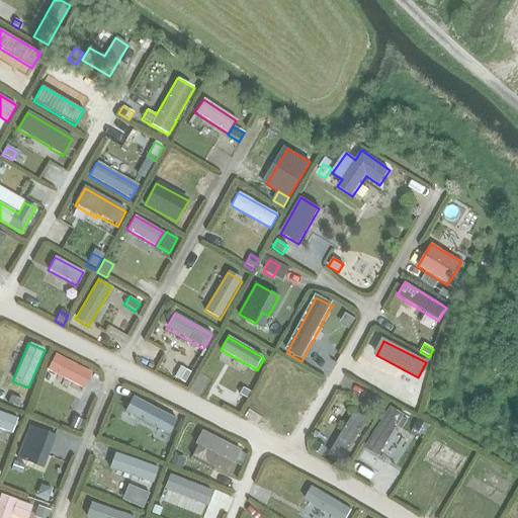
[(46,370),(83,390),(91,374),(55,354),(46,370)]
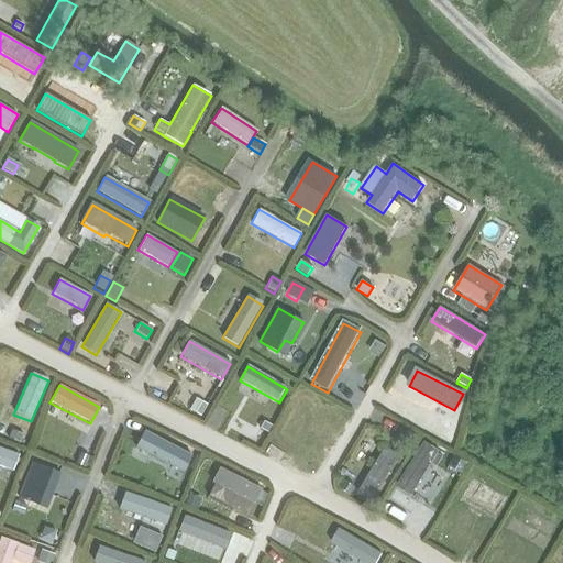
[(195,398),(188,410),(200,417),(207,405),(195,398)]
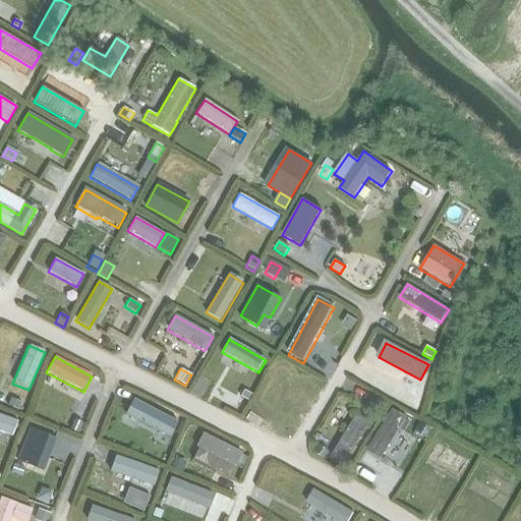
[(247,402),(251,395),(243,390),(240,398),(247,402)]
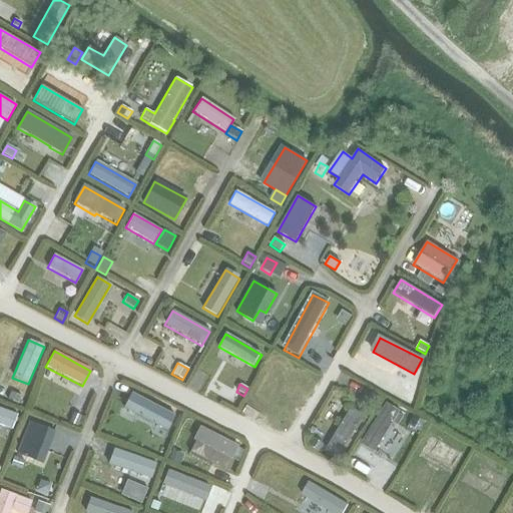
[(6,400),(18,405),(22,397),(10,392),(6,400)]
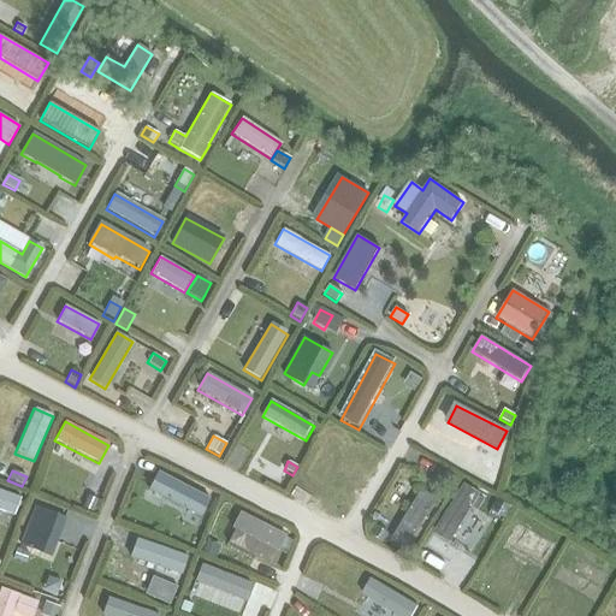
[(209,501),(160,475),(150,492),(200,519),(209,501)]
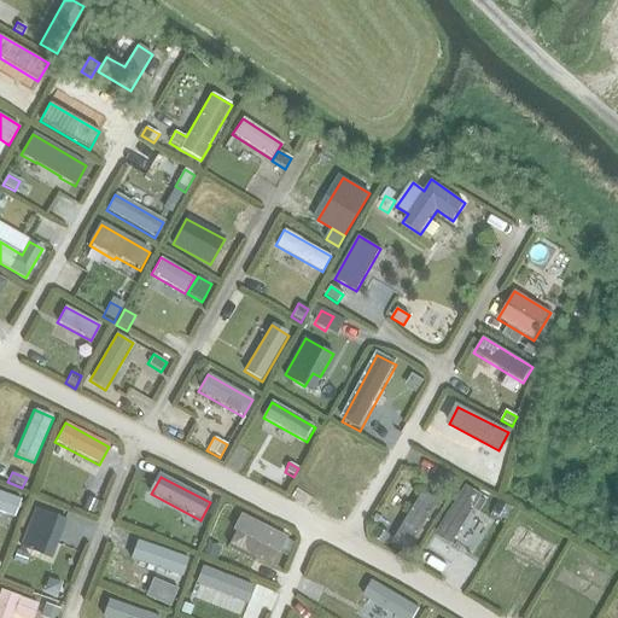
[(472,511),(478,514),(485,503),(479,500),(482,495),(467,487),(435,536),(450,546),(472,511)]
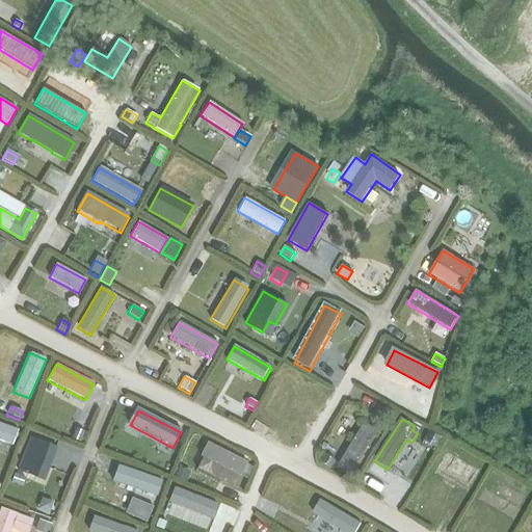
[(0,424),(0,442),(11,447),(17,430),(0,424)]
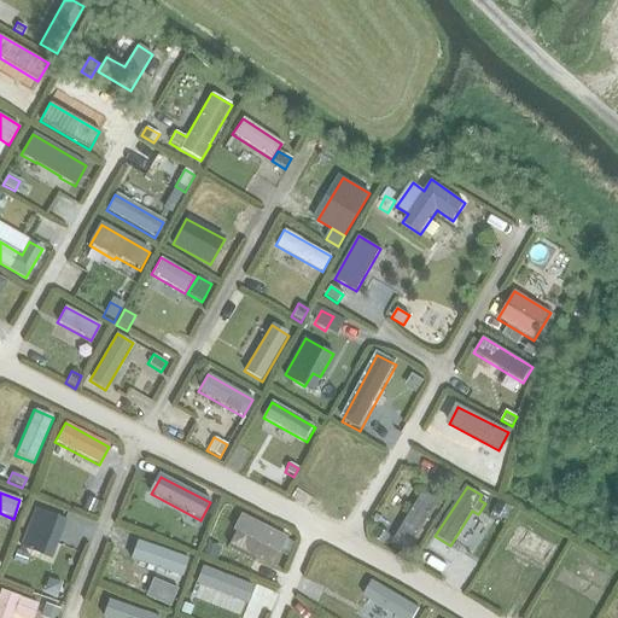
[(438,502),(423,493),(392,542),(408,552),(438,502)]
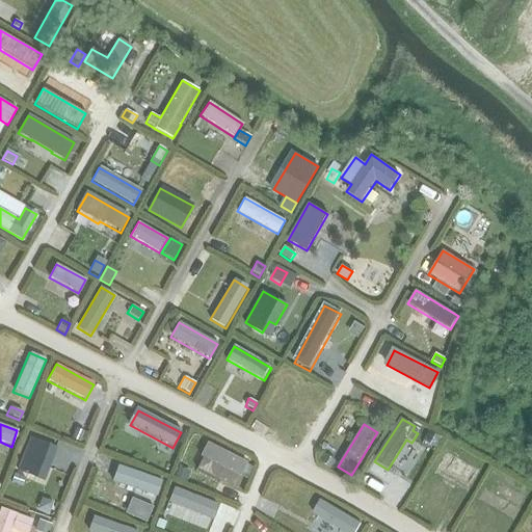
[(429,431),(424,440),(435,447),(441,439),(429,431)]
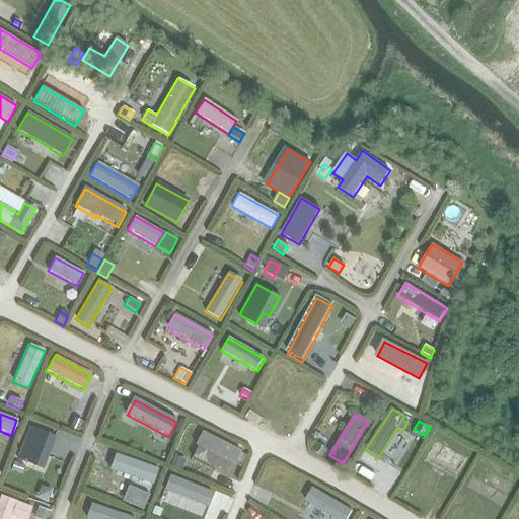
[(47,457),(55,436),(30,427),(17,460),(34,467),(40,454),(47,457)]
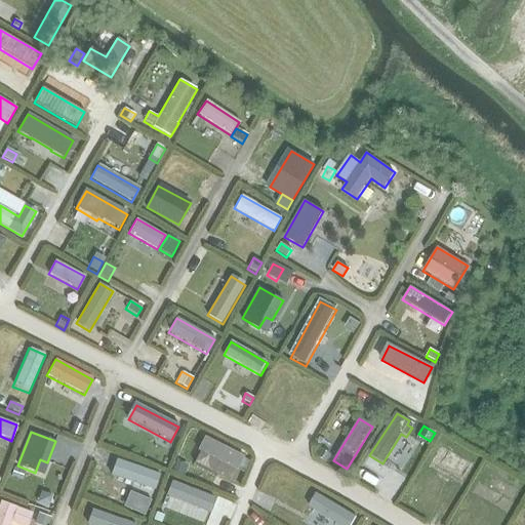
[(440,432),(394,508),(422,524),(445,524),(485,459),(440,432)]
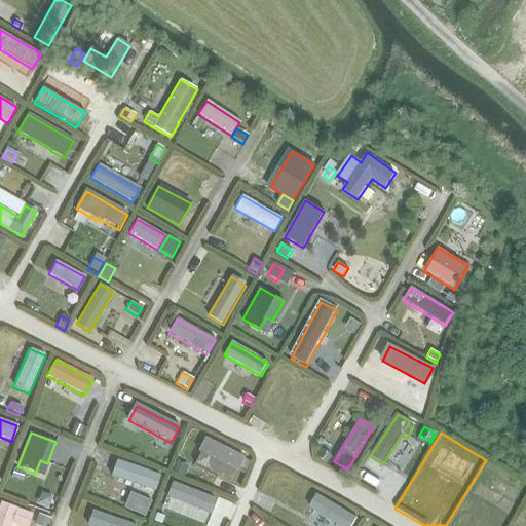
[(198,453),(237,473),(245,458),(205,439),(198,453)]
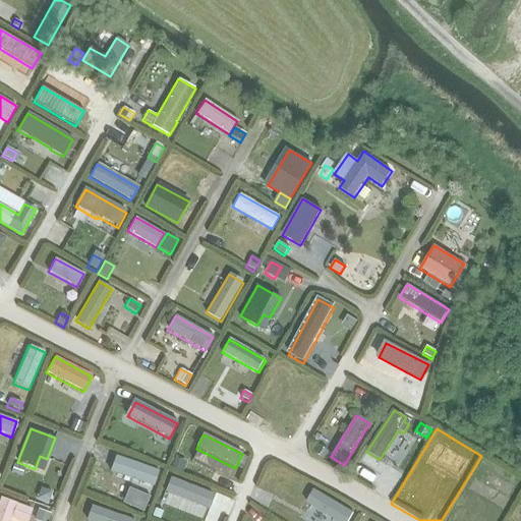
[(319,445),(313,452),(324,459),(329,452),(319,445)]
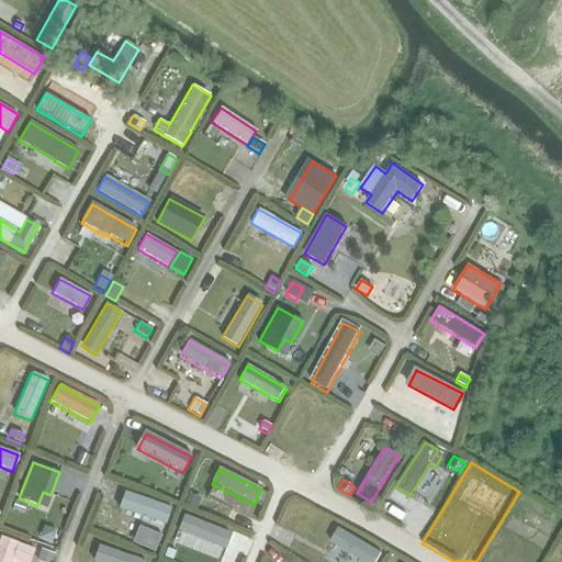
[(124,491),(117,507),(161,525),(169,509),(124,491)]
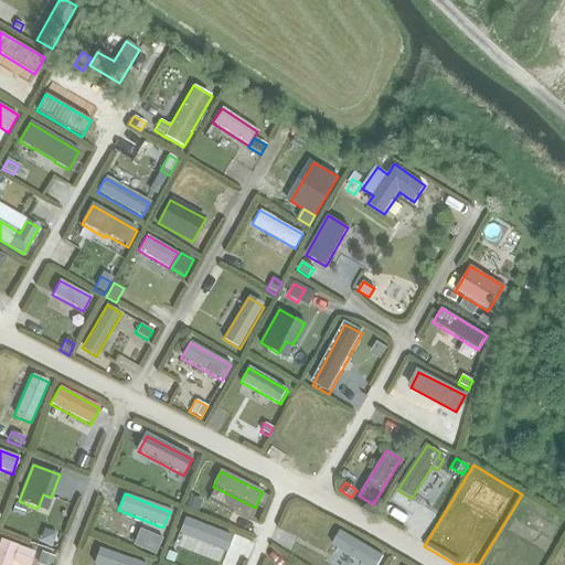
[(190,498),(187,509),(199,513),(202,503),(190,498)]
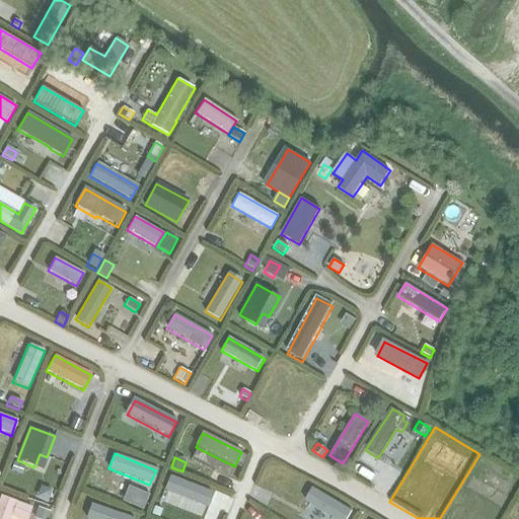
[(21,475),(24,467),(14,464),(11,472),(21,475)]
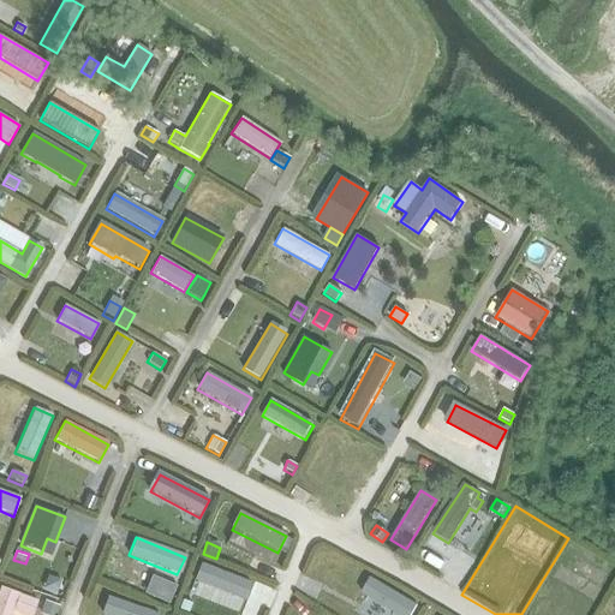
[(201,565),(193,581),(243,601),(250,584),(201,565)]
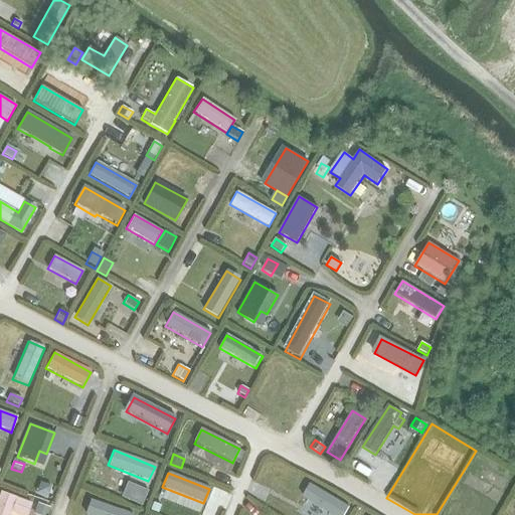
[(147,493),(128,485),(122,499),(141,507),(147,493)]
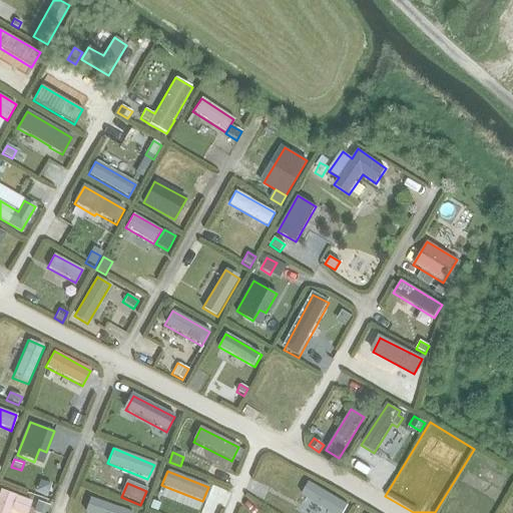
[(342,512),(347,505),(310,483),(302,497),(330,512),(342,512)]
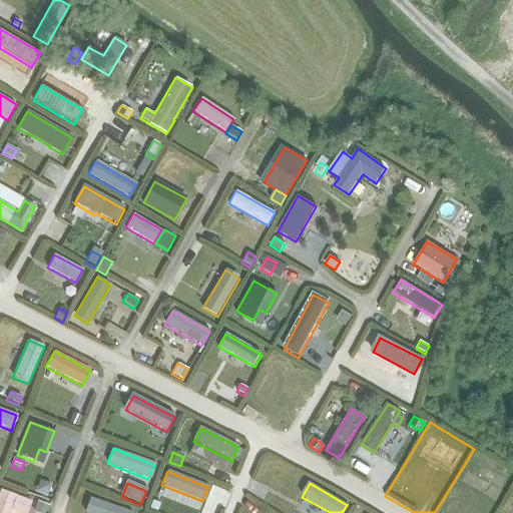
[(0,489),(0,512),(10,512),(11,511),(17,512),(27,512),(32,501),(0,489)]
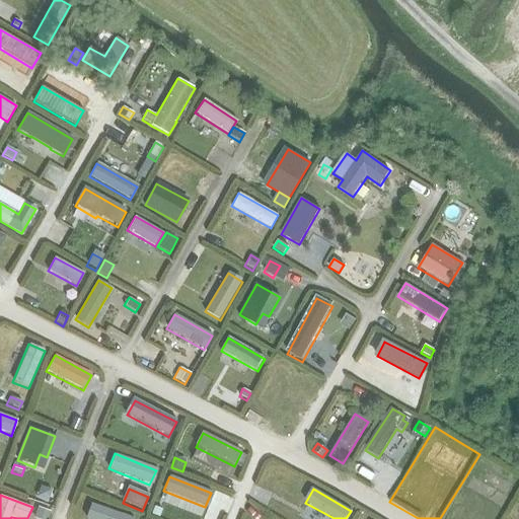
[(132,518),(91,505),(86,518),(132,518)]
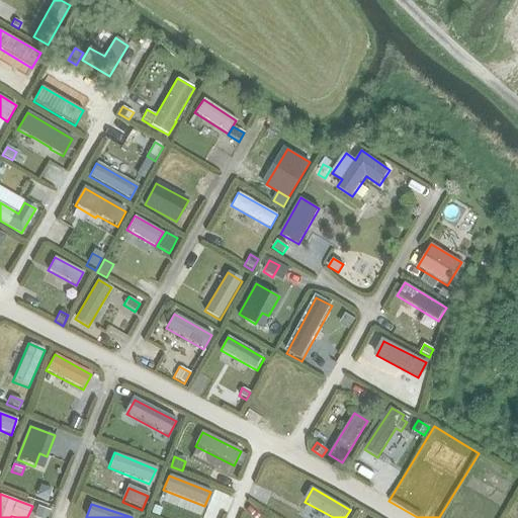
[(47,517),(50,511),(37,506),(32,517),(47,517)]
